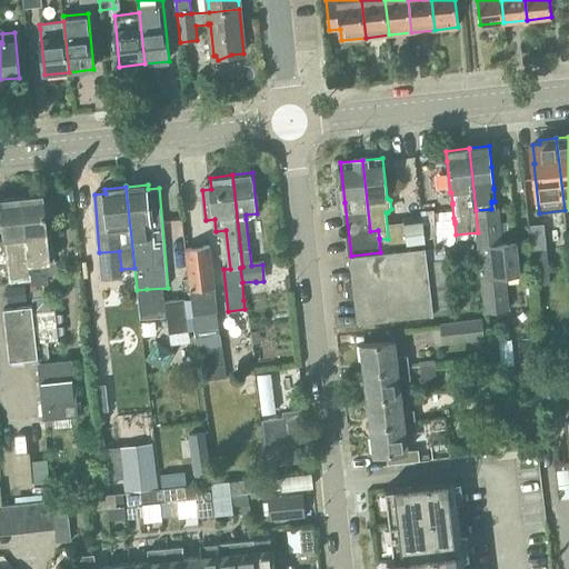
[(43,195),(22,197),(30,280),(31,289),(38,288),(37,283),(48,282),(46,262),(56,262),(53,245),(49,245),(46,216),(55,216),(52,199),(45,200),(43,195)]
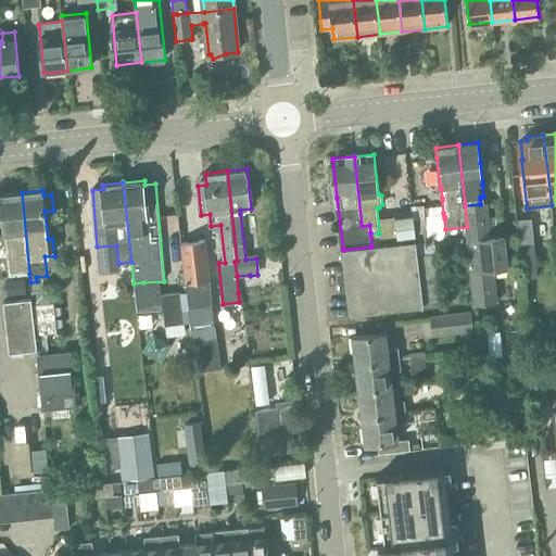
[(10,276),(29,274),(22,192),(0,194),(4,236),(5,236),(10,276)]
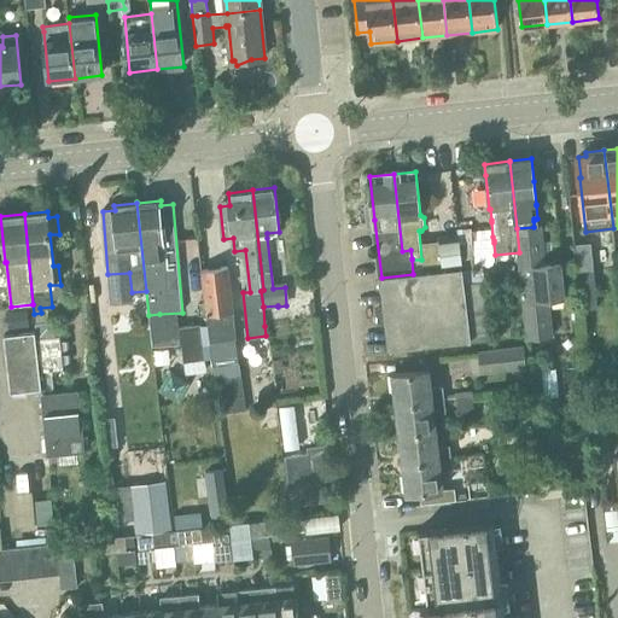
[(534,227),(517,228),(519,252),(519,256),(520,261),(522,275),(528,339),(553,337),(549,301),(565,298),(561,262),(544,263),(541,226),(534,227)]
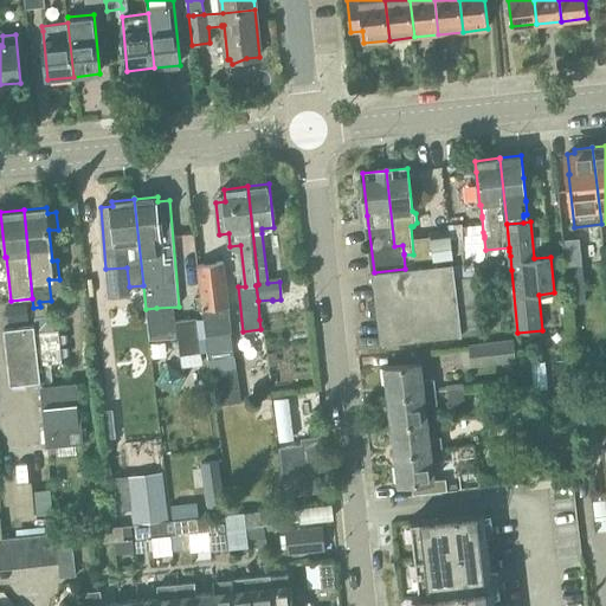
[(430,233),(434,265),(437,265),(452,263),(452,258),(449,231),(430,233)]
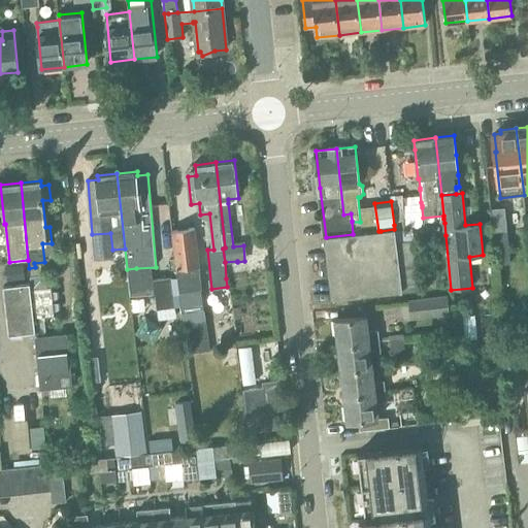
[(172,231),(178,290),(182,311),(183,310),(186,336),(204,334),(203,329),(207,328),(200,267),(195,228),(172,231)]
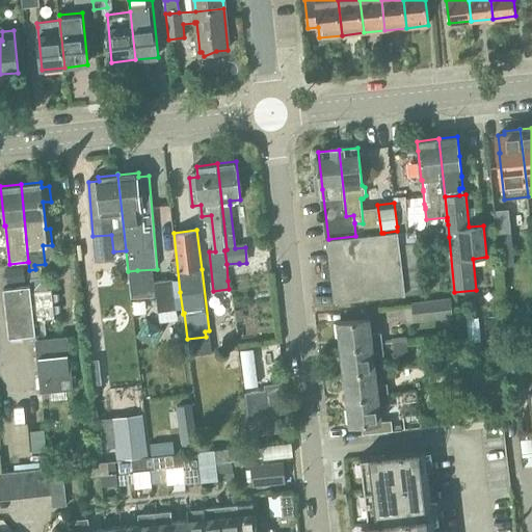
[(333,276),(335,302),(406,294),(406,291),(422,288),(417,242),(416,231),(397,233),(397,231),(383,233),(381,233),(355,236),(328,239),(330,265),(326,265),(327,277),(333,276)]
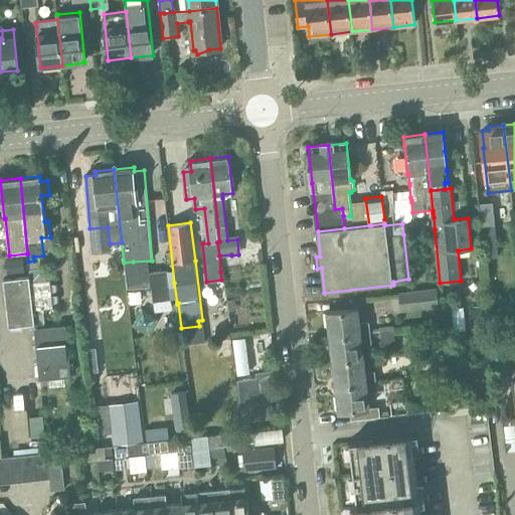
[(486,259),(498,256),(495,224),(483,226),(486,259)]
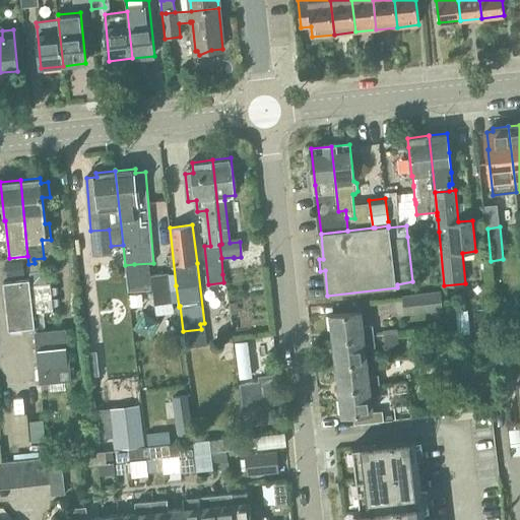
[(5,263),(7,278),(24,277),(22,261),(5,263)]
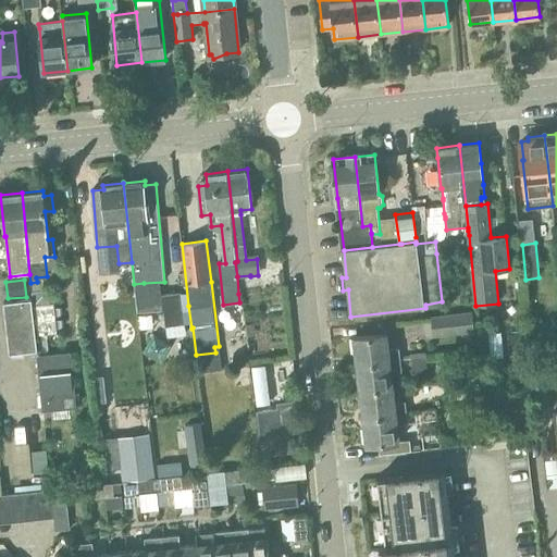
[(50,304),(48,291),(33,293),(34,306),(33,307),(36,335),(62,332),(60,302),(50,304)]
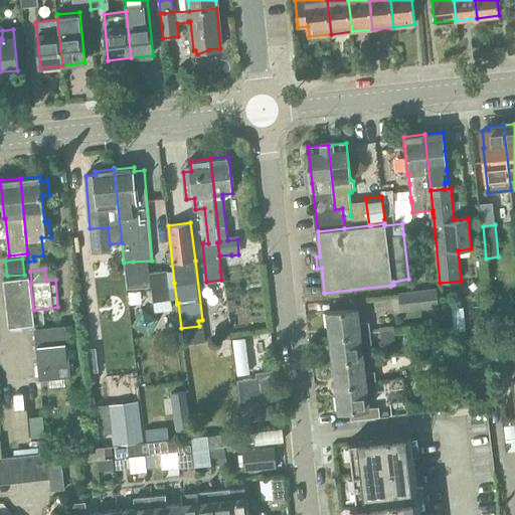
[(149,273),(153,302),(171,300),(167,270),(149,273)]
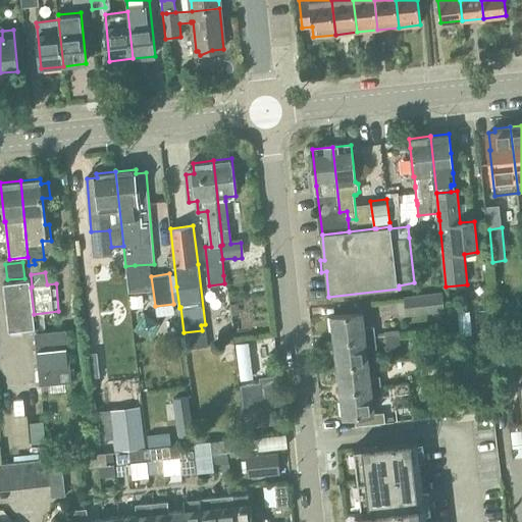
[(34,314),(31,288),(30,280),(4,283),(9,331),(36,329),(34,314)]
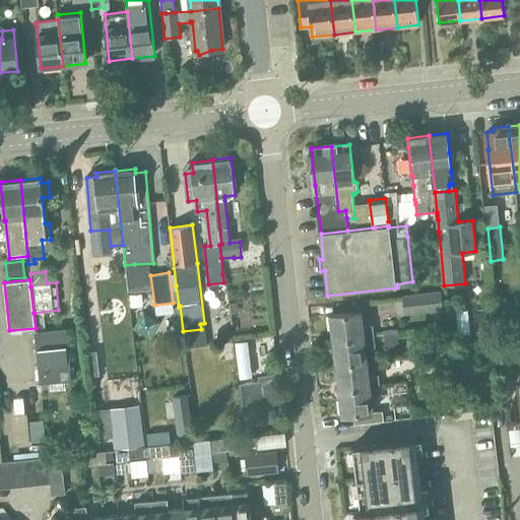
[(402,296),(405,315),(443,310),(441,290),(402,296)]
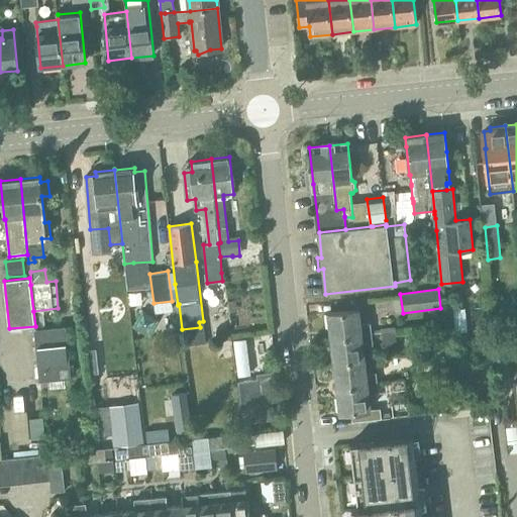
[(492,308),(472,310),(474,334),(494,333),(492,308)]
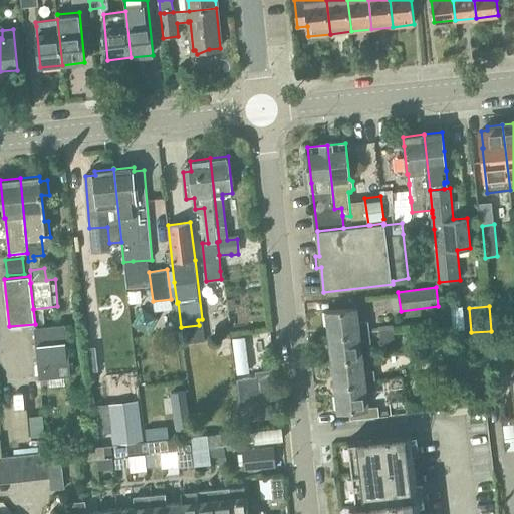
[(357,322),(356,308),(326,312),(329,336),(359,333),(369,332),(368,321),(357,322)]
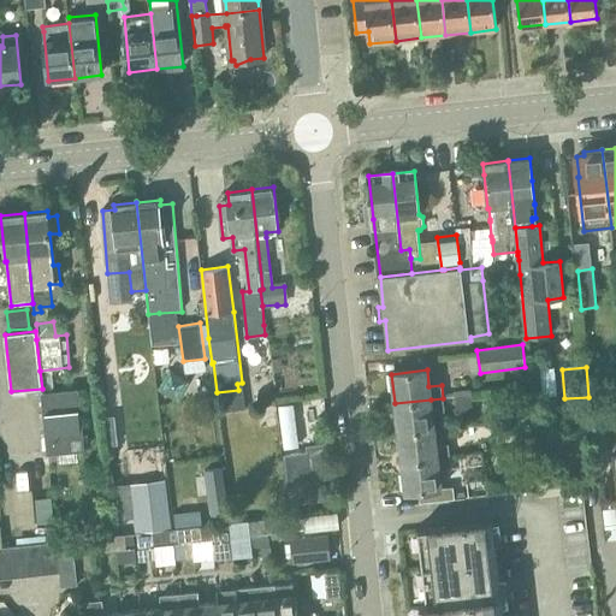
[(40,394),(46,455),(84,451),(78,390),(40,394)]
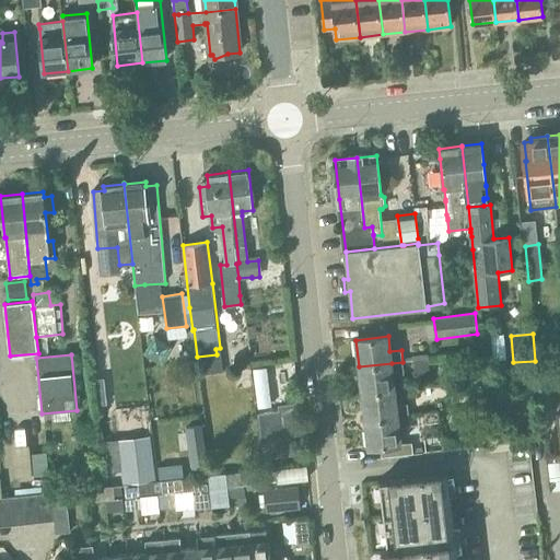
[(428,359),(413,361),(416,374),(430,373),(428,359)]
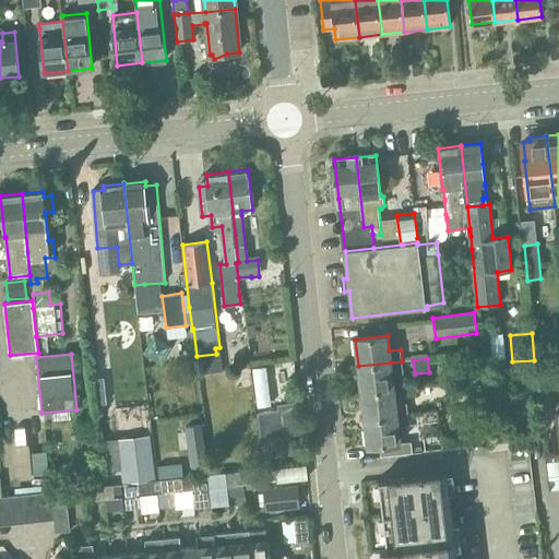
[(361,393),(394,389),(392,375),(403,373),(402,361),(391,363),(358,366),(361,393)]
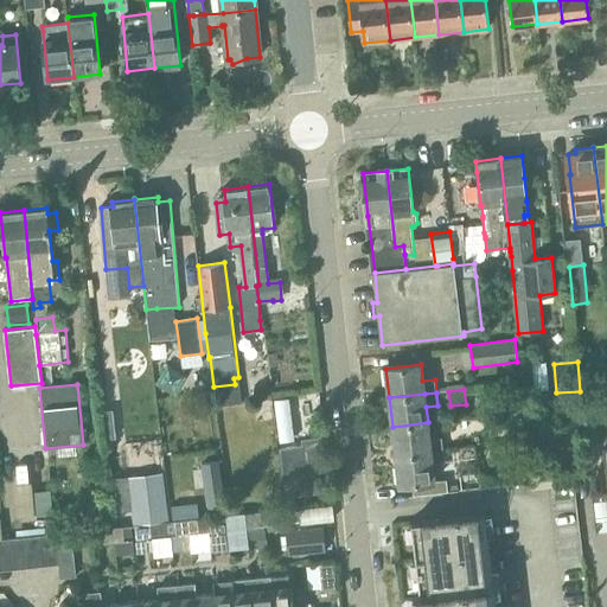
[(113,410),(103,411),(107,439),(116,438),(113,410)]
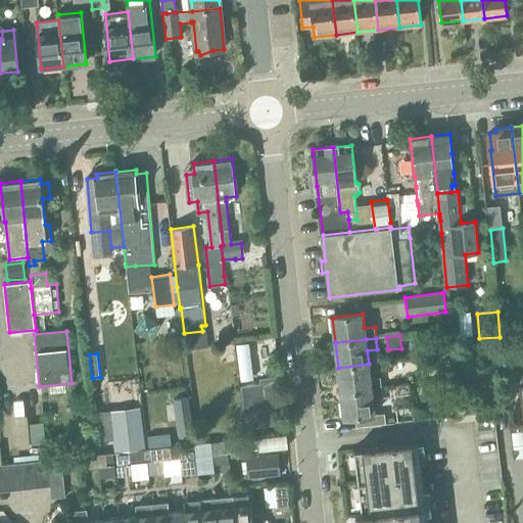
[(370,378),(369,364),(338,368),(340,392),(371,389),(382,388),(380,377),(370,378)]
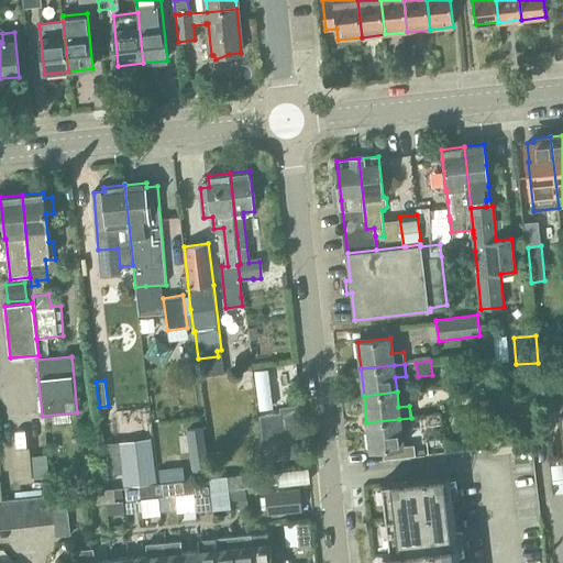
[(266,465),(287,462),(280,414),(260,416),(266,465)]
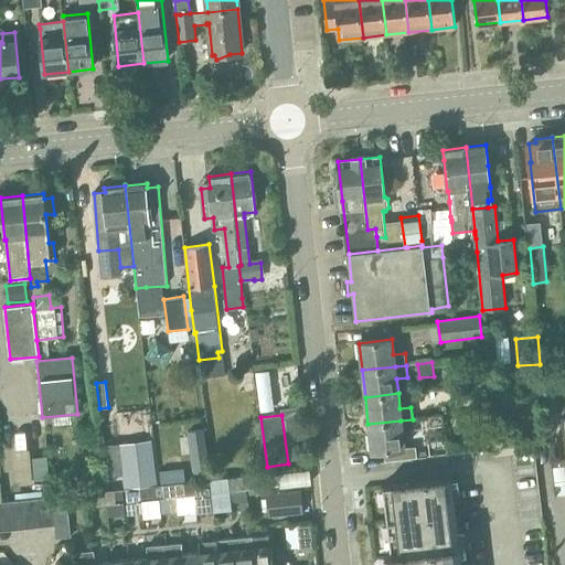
[(372,451),(404,448),(403,432),(414,430),(413,419),(401,420),(368,424),(372,451)]
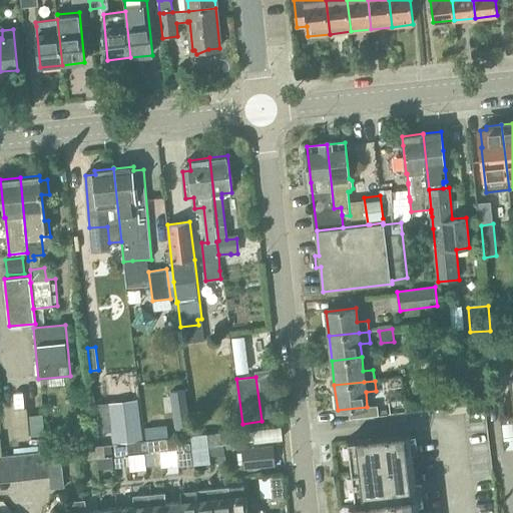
[(439,403),(438,387),(427,388),(429,404),(439,403)]
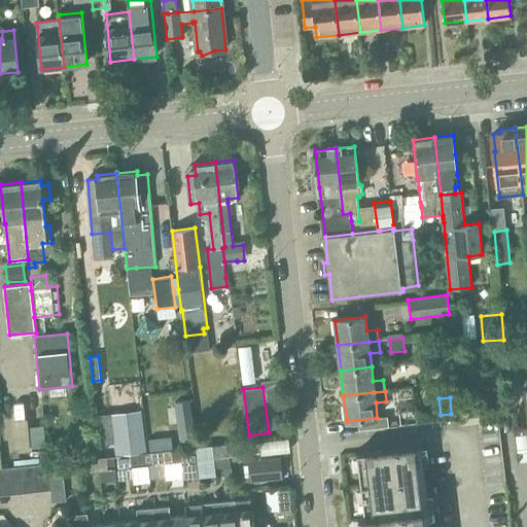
[(181,442),(196,440),(190,399),(176,400),(181,442)]
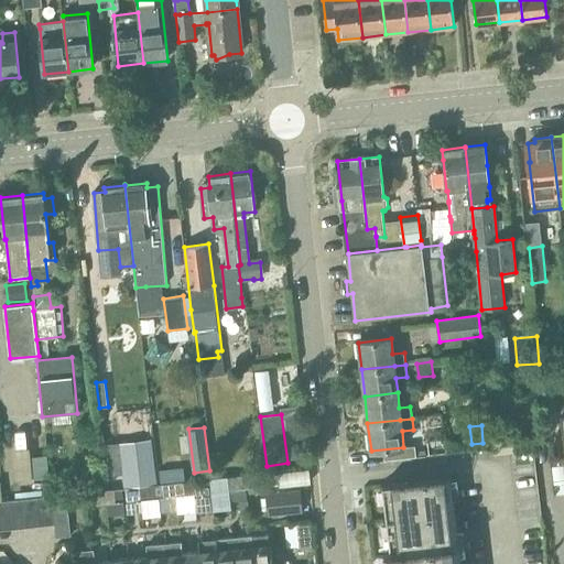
[(119,443),(122,479),(123,488),(126,488),(139,487),(141,487),(159,485),(160,485),(159,473),(156,474),(152,438),(136,441),(119,443)]
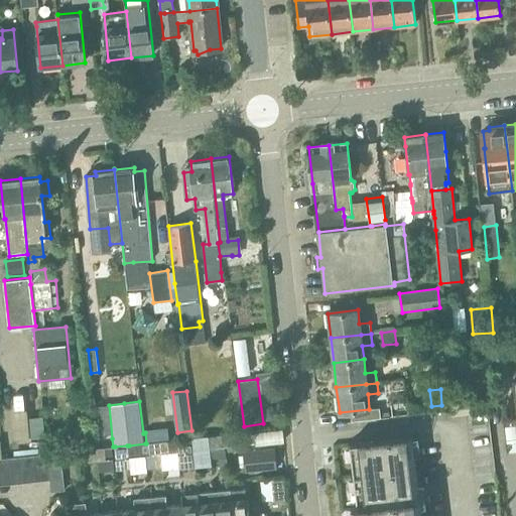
[(241,432),(225,435),(226,446),(242,445),(241,432)]
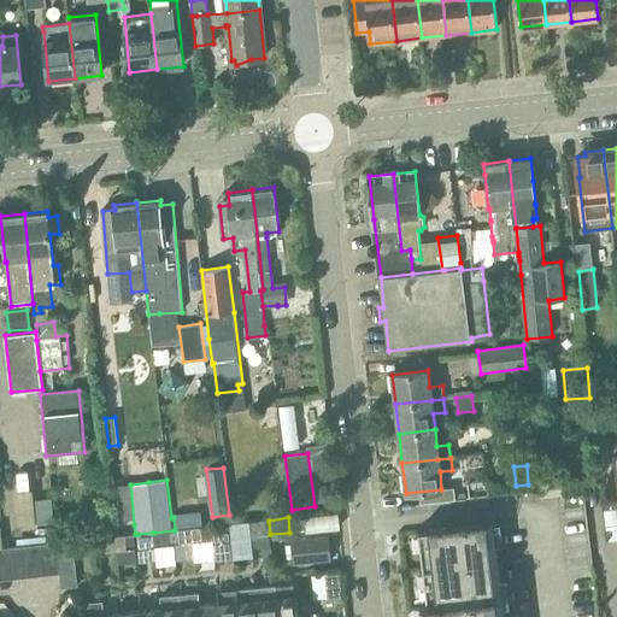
[(293,532),(305,532),(304,518),(292,519),(293,532)]
